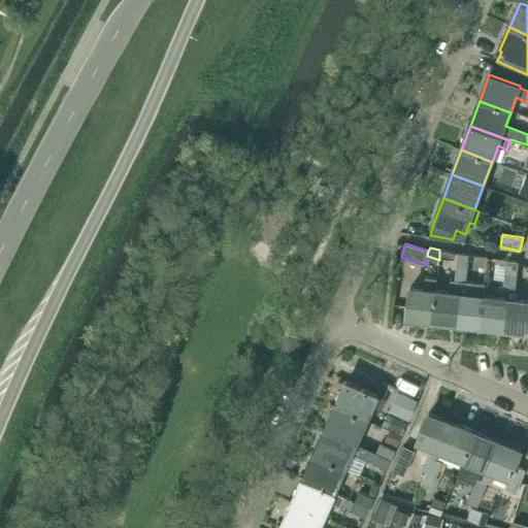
[(476,265),(477,256),(470,255),(458,254),(457,267),(469,268),(469,264),(476,265)]
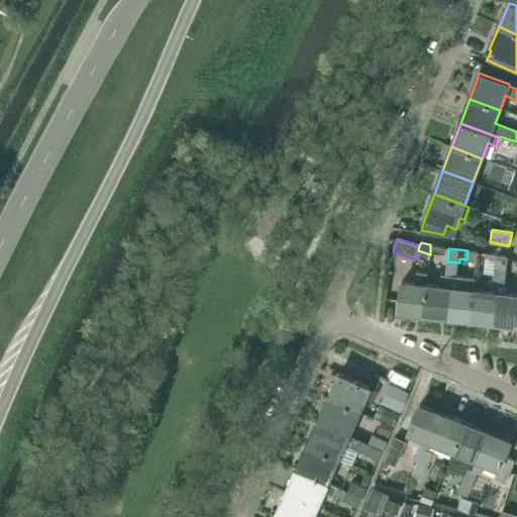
[(508,256),(503,255),(496,255),(495,268),(507,270),(508,256)]
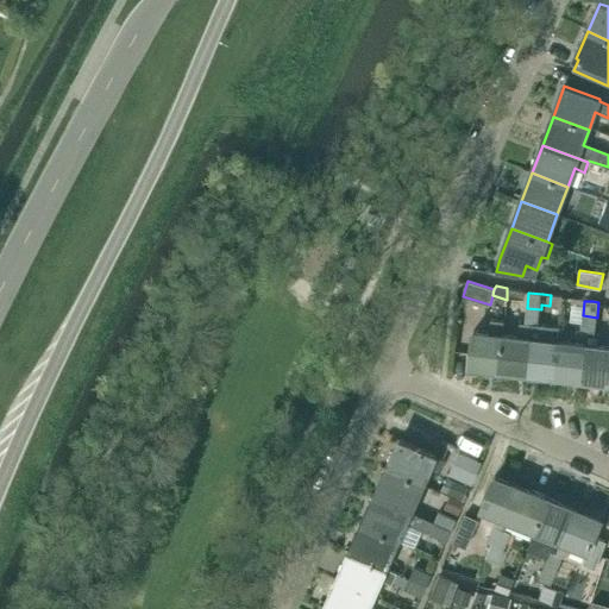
[(527,308),(526,324),(532,324),(527,372),(556,376),(562,328),(559,328),(559,325),(540,322),(541,309),(527,308)]
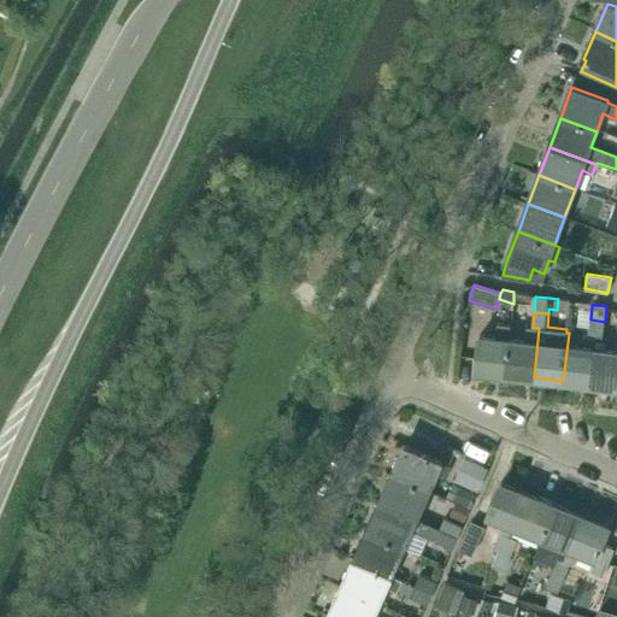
[(603,338),(605,322),(591,319),(588,336),(583,336),(582,348),(569,346),(571,334),(569,333),(563,381),(592,385),(597,336),(603,338)]
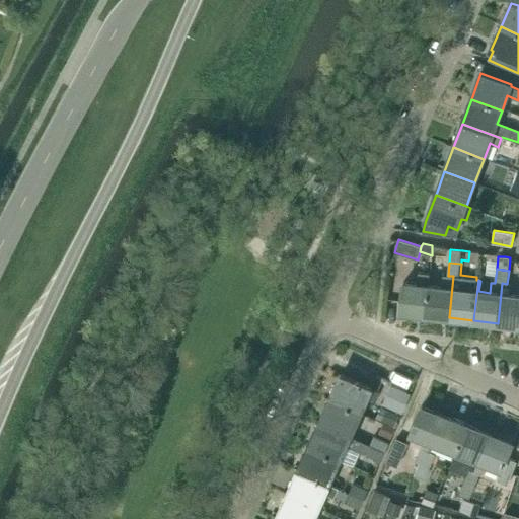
[(400,312),(426,315),(429,286),(428,286),(430,274),(418,272),(417,285),(404,283),(400,312)]
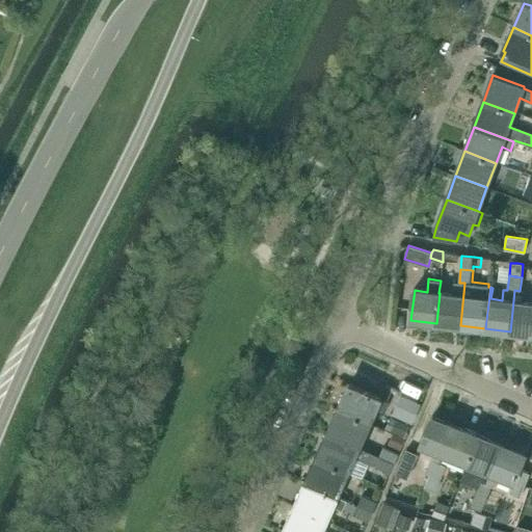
[(460,325),(464,283),(459,283),(455,282),(453,294),(440,293),(436,323),(460,325)]
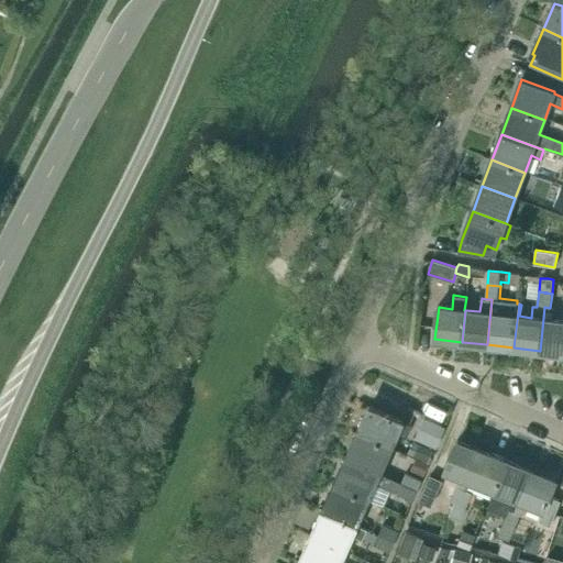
[(540,351),(562,353),(562,320),(554,320),(555,308),(550,308),(544,307),(540,351)]
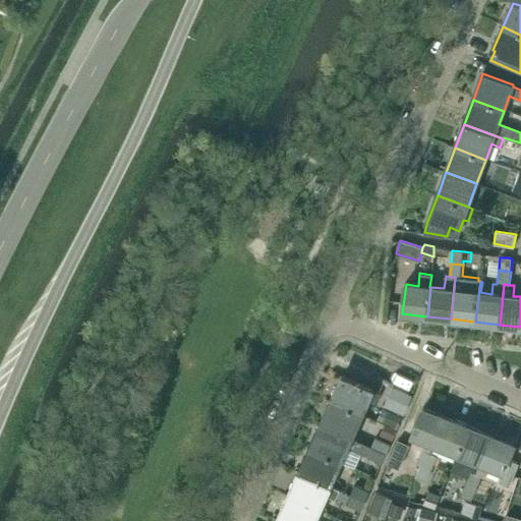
[(382,393),(389,396),(393,387),(394,384),(379,377),(372,389),(342,375),(332,400),(363,414),(369,401),(377,404),(382,393)]
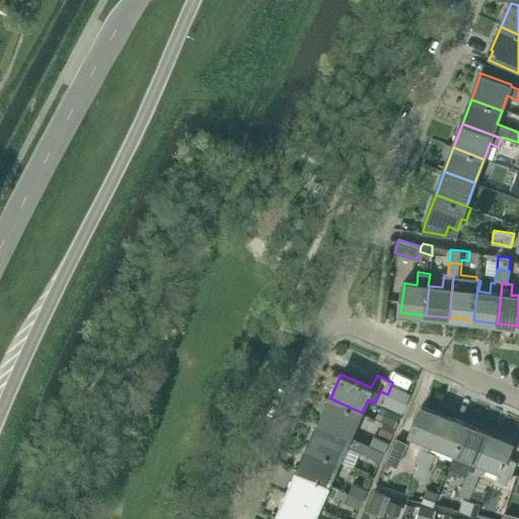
[(387,394),(383,404),(403,413),(412,394),(391,385),(387,394)]
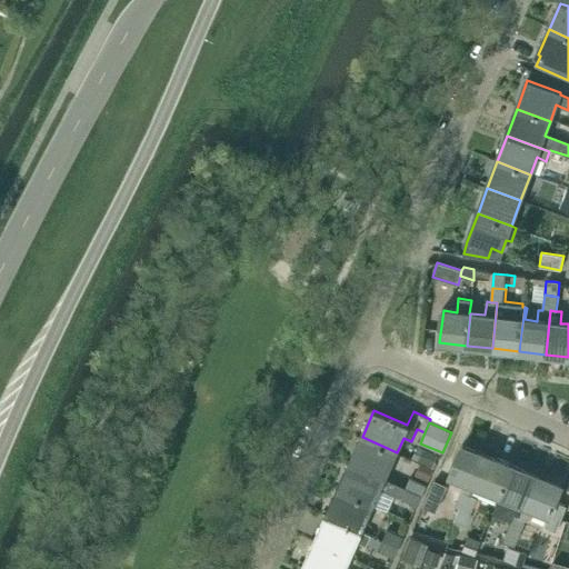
[(386,479),(397,452),(362,437),(350,462),(386,479)]
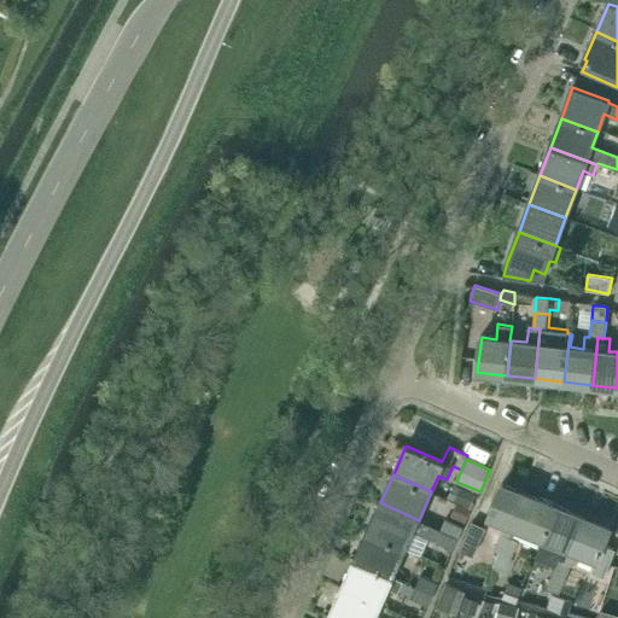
[(512,537),(517,526),(529,494),(502,483),(490,516),(507,523),(495,551),(501,552),(509,555),(516,540),(512,537)]
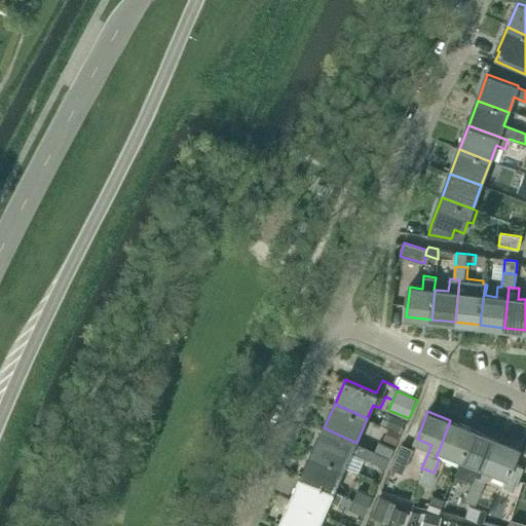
[(405,420),(390,414),(385,426),(400,433),(405,420)]
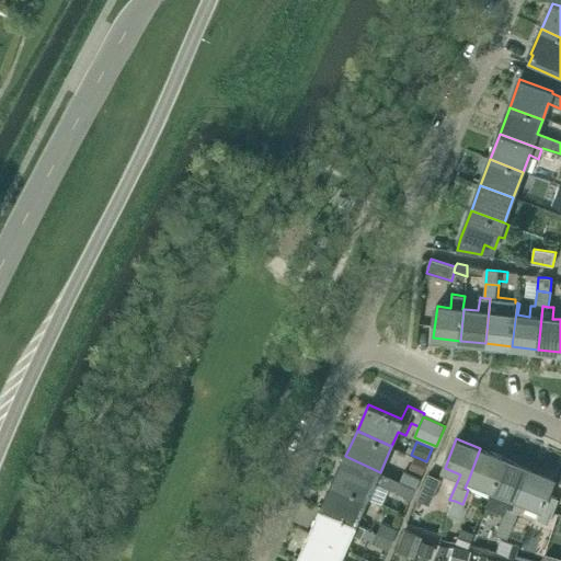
[(480,448),(469,478),(493,488),(505,458),(480,448)]
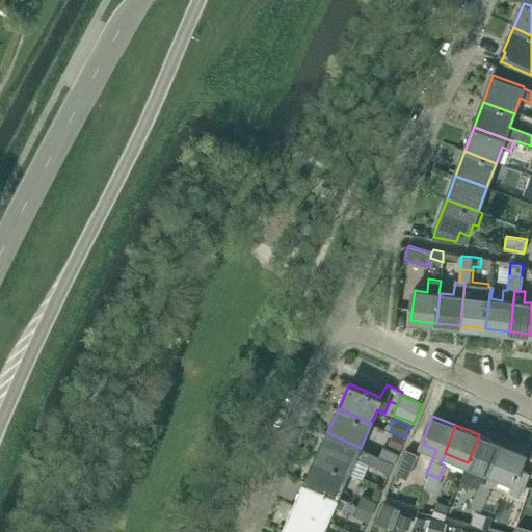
[(349,472),(355,457),(369,462),(391,472),(395,462),(379,456),(361,448),(327,432),(317,457),(349,472)]
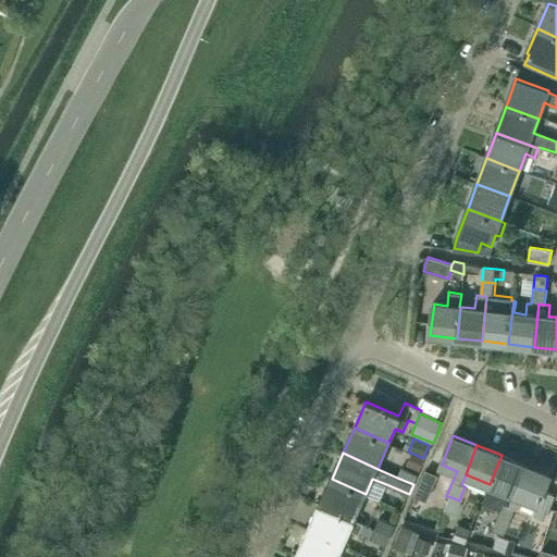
[(406,466),(419,471),(424,460),(411,454),(406,466)]
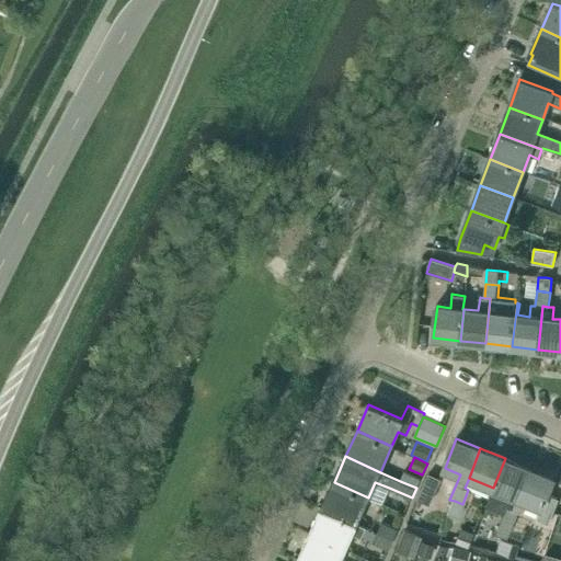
[(514,508),(518,499),(530,468),(505,458),(493,488),(491,494),(491,495),(504,501),(502,505),(506,507),(507,506),(514,508)]
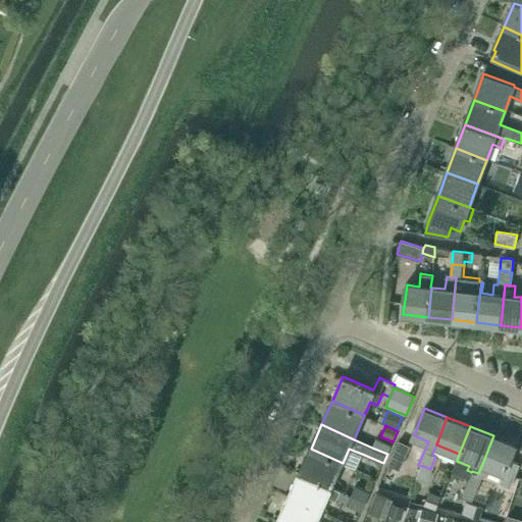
[(471,472),(467,484),(477,488),(481,480),(479,480),(481,476),(485,477),(489,466),(504,472),(500,483),(511,487),(520,464),(510,460),(516,445),(493,435),(482,464),(478,473),(472,471),(471,472)]
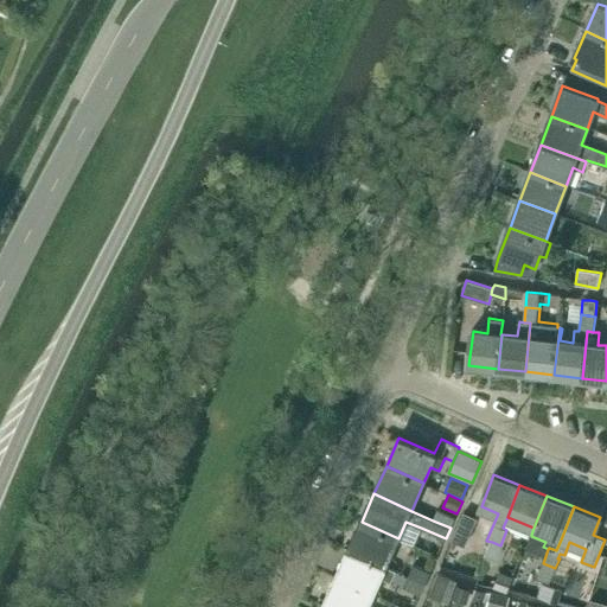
[(439,510),(433,521),(451,528),(457,517),(439,510)]
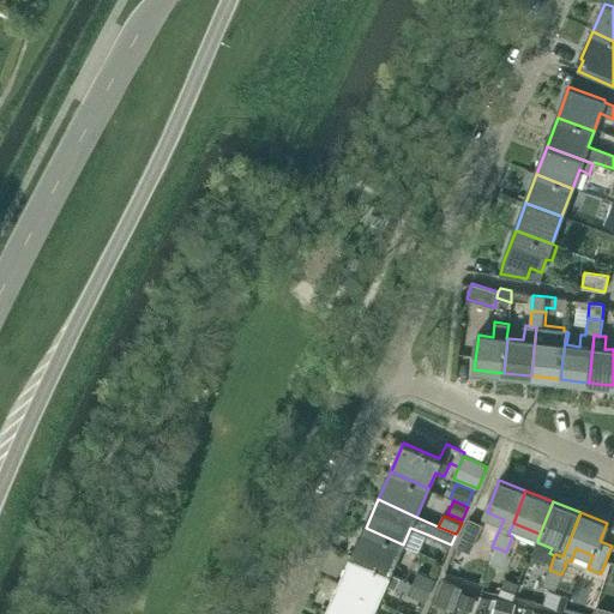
[(483,524),(470,518),(457,547),(470,553),(483,524)]
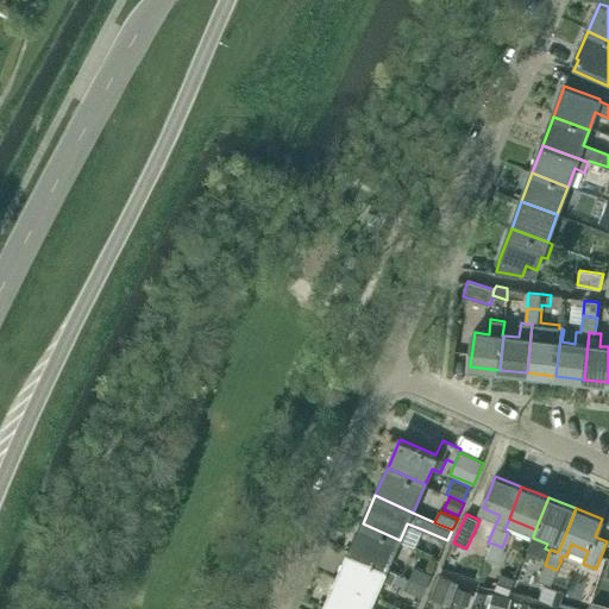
[(363,523),(350,551),(388,567),(400,540),(363,523)]
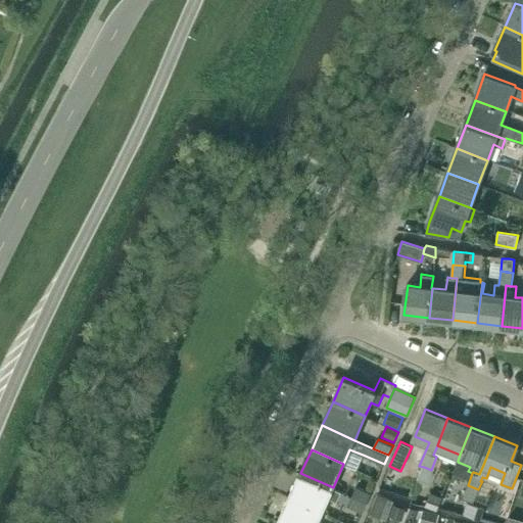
[(419,479),(423,481),(426,482),(431,470),(424,467),(419,479)]
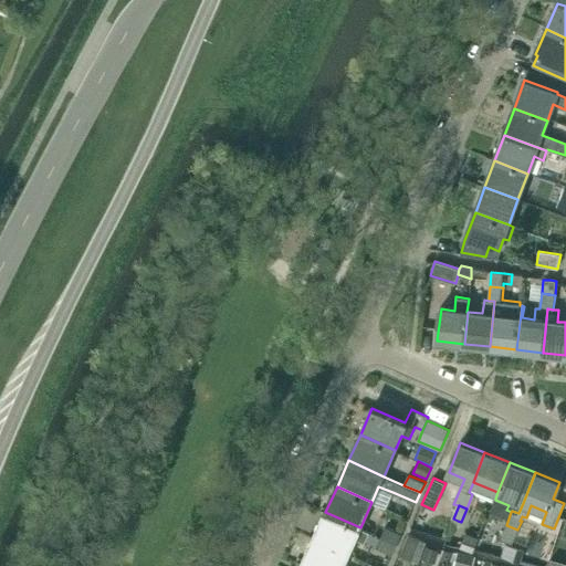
[(360,527),(325,512),(314,538),(348,554),(360,527)]
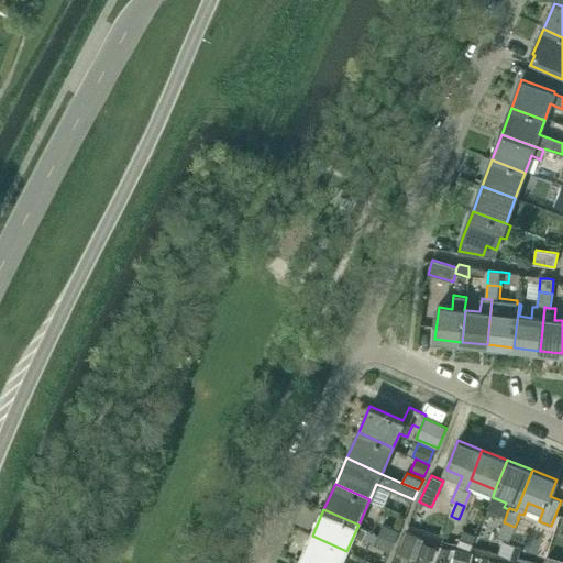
[(421,529),(424,520),(415,515),(410,523),(421,529)]
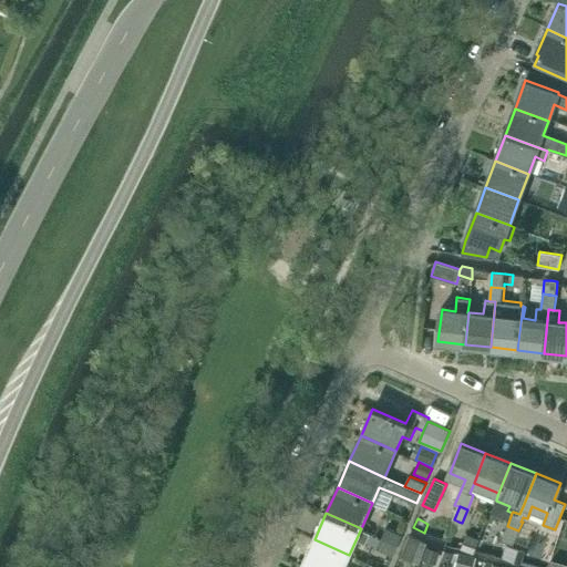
[(507,526),(502,539),(514,544),(518,531),(507,526)]
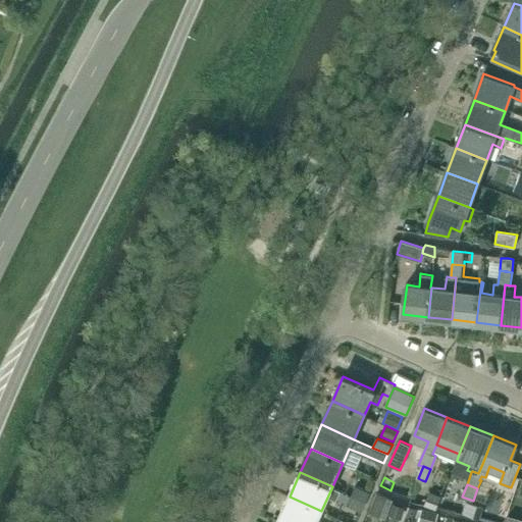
[(355,485),(351,496),(366,503),(371,492),(355,485)]
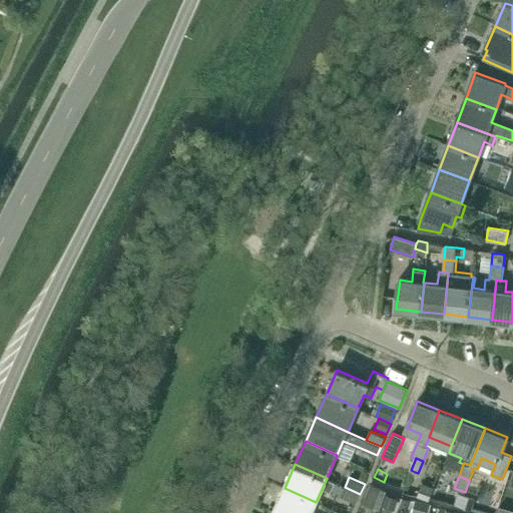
[(417,496),(429,501),(434,487),(422,483),(417,496)]
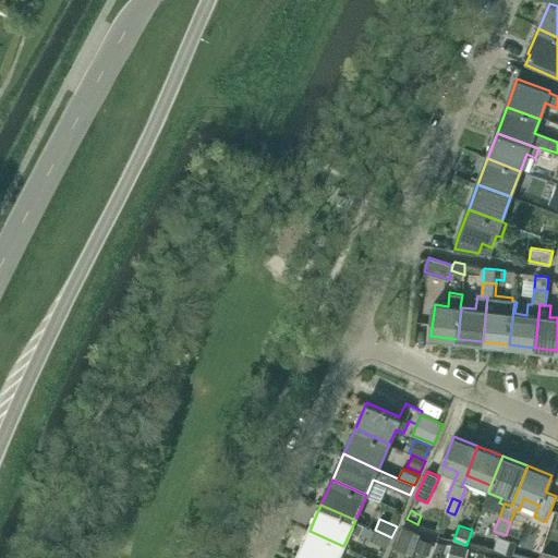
[(407,554),(416,532),(402,526),(393,548),(407,554)]
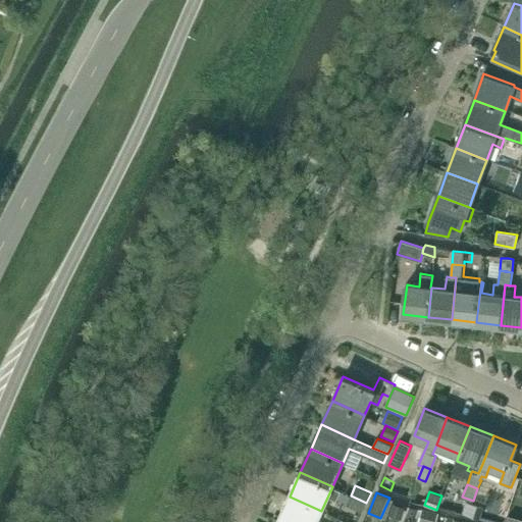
[(362,512),(366,503),(351,496),(347,505),(362,512)]
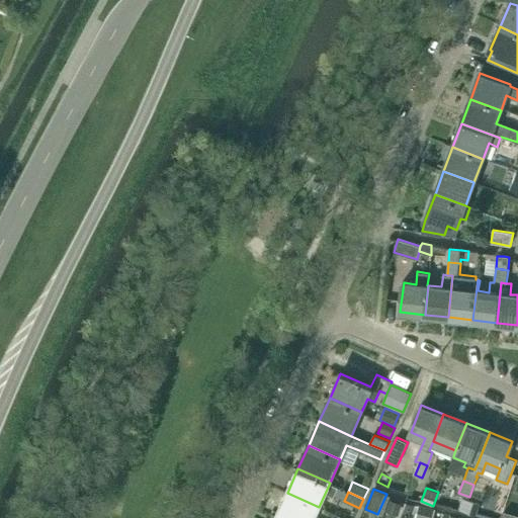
[(314,517),(319,507),(287,493),(277,516),(281,517),(314,517)]
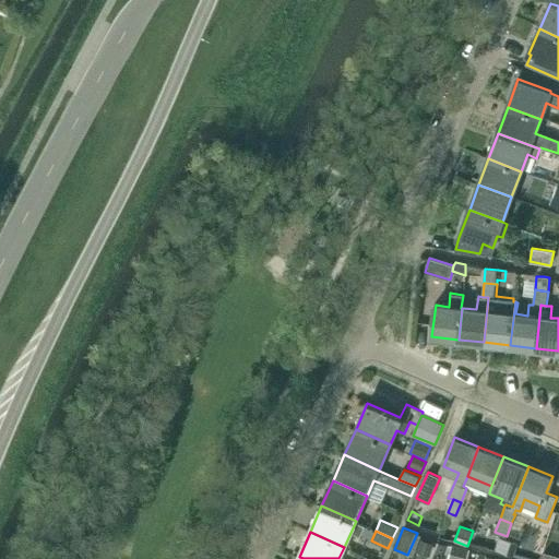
[(518,543),(500,537),(496,549),(514,556),(518,543)]
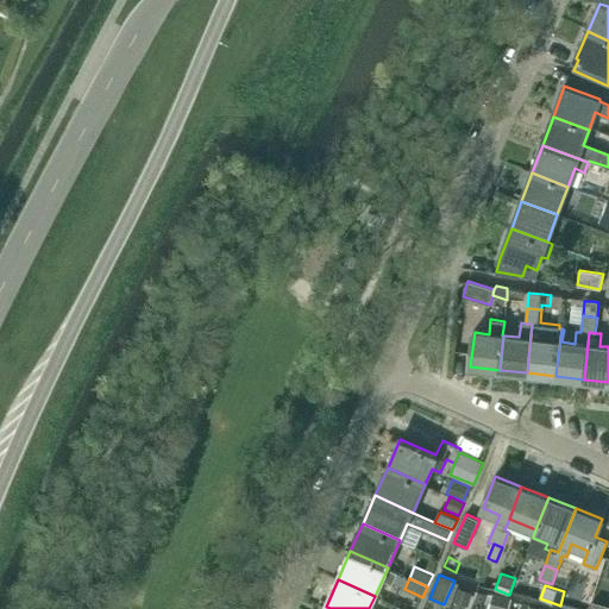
[(469,606),(472,592),(458,588),(454,602),(469,606)]
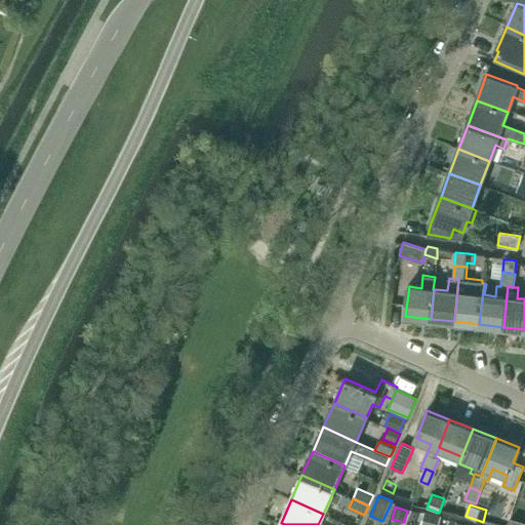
[(439,524),(442,516),(425,511),(420,524),(422,524),(439,524)]
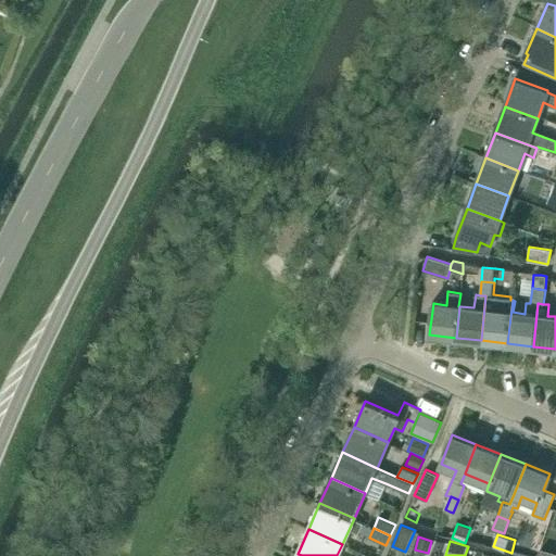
All buildings are outlined.
